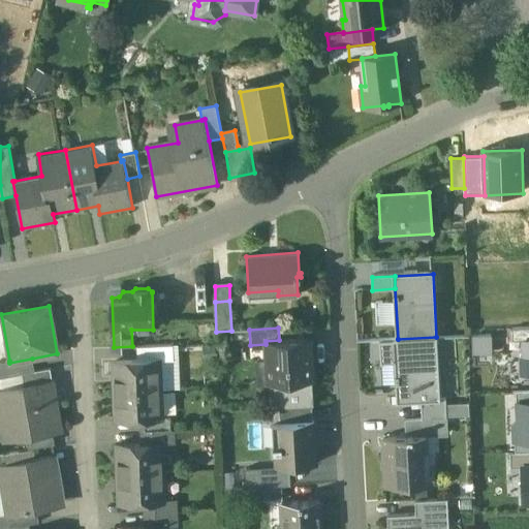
[(231,331),(216,332),(217,351),(222,346),(250,345),(249,330),(231,331)]
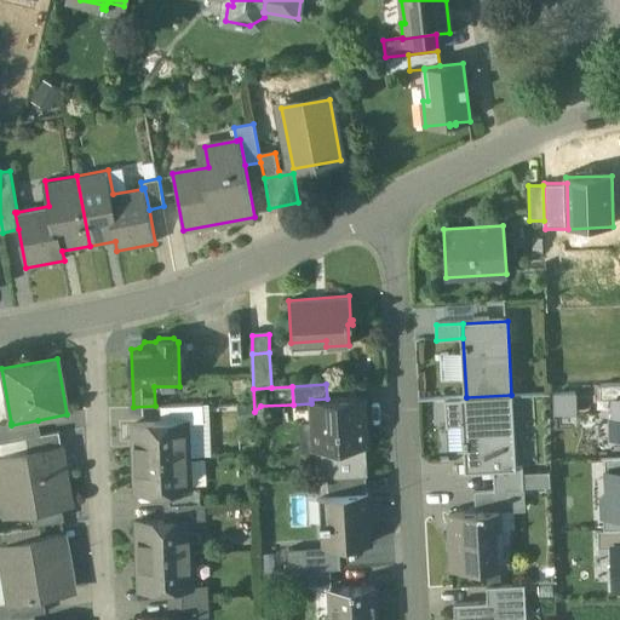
[(619,400),(619,386),(602,388),(602,401),(610,400),(619,400)]
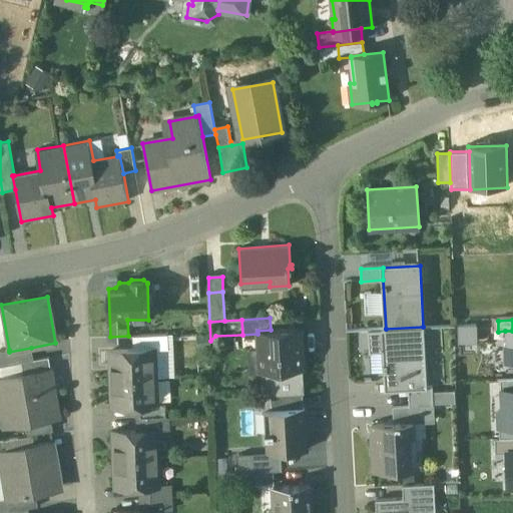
[(455,323),(455,341),(472,341),(472,323),(455,323)]
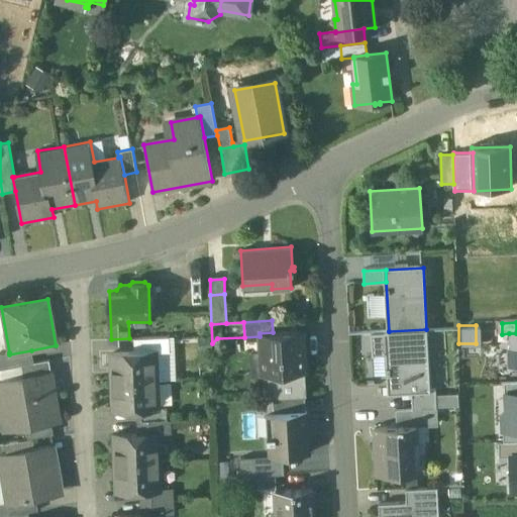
[(426,329),(389,331),(372,331),(372,355),(386,354),(388,394),(411,393),(429,392),(429,389),(426,329)]
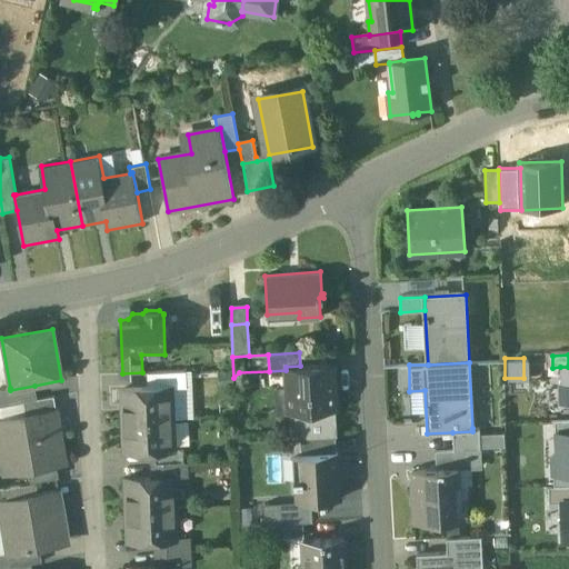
[(300,366),(286,367),(286,370),(287,393),(289,393),(289,412),(335,410),(333,388),(331,388),(330,366),(332,366),(332,365),(300,366)]
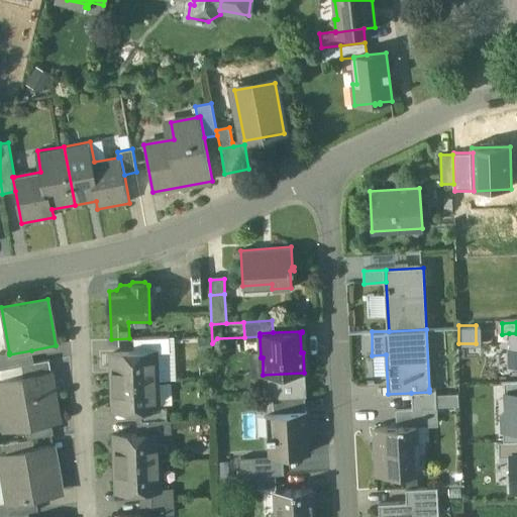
[(31,350),(9,354),(9,352),(0,353),(0,369),(20,366),(33,364),(31,350)]
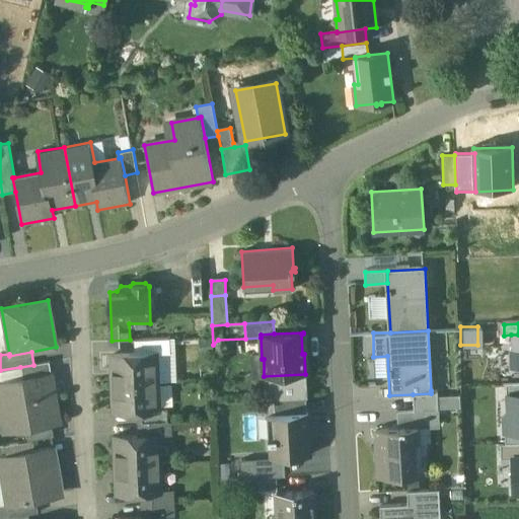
[(156,353),(112,355),(113,383),(157,381),(156,353)]
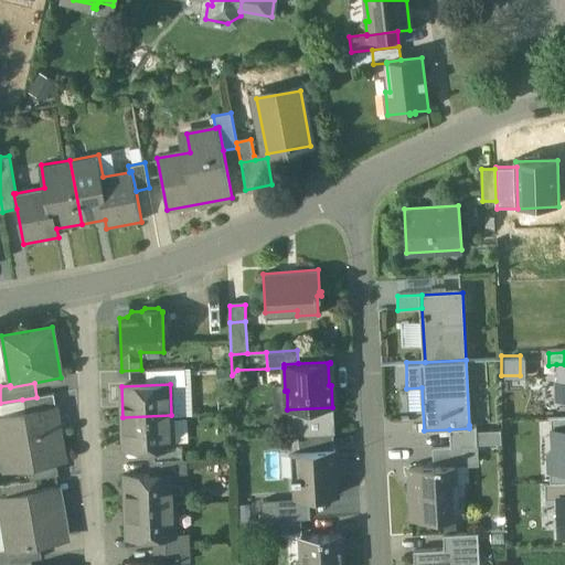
[(36,397),(22,400),(24,414),(55,408),(53,394),(36,397)]
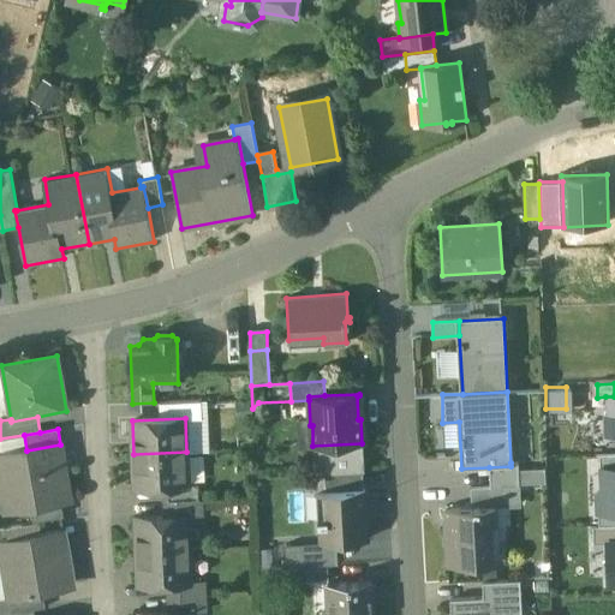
[(362,443),(312,446),(314,473),(323,473),(360,471),(363,471),(362,443)]
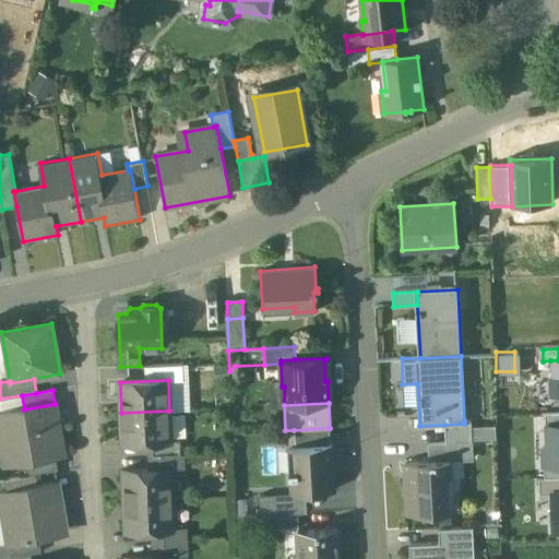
[(24,409),(0,413),(0,436),(6,464),(63,454),(55,404),(24,409)]
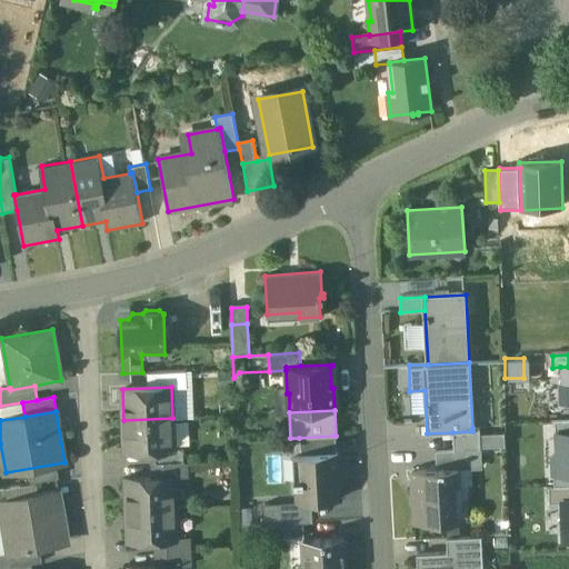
[(172,418),(123,420),(125,451),(152,450),(173,449),(172,418)]
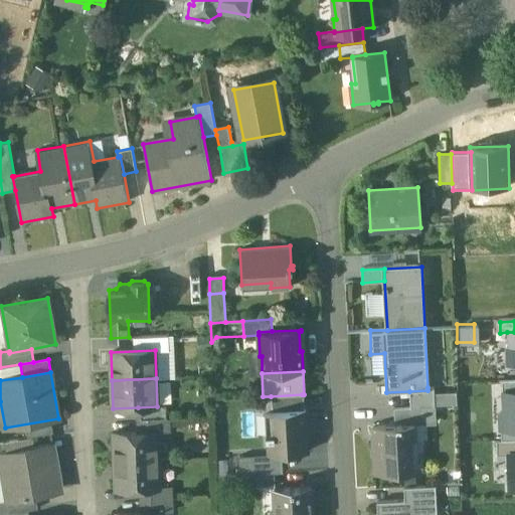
[(503,392),(506,392),(514,391),(514,380),(503,380),(503,392)]
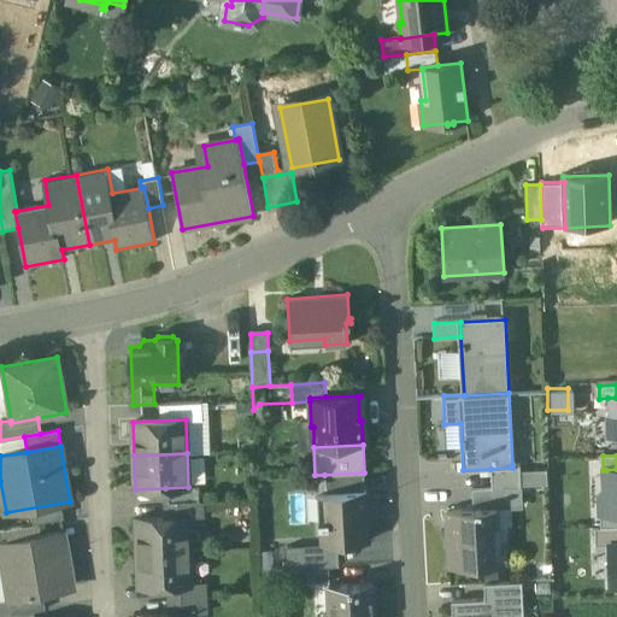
[(512,468),(491,469),(492,488),(509,487),(521,486),(519,464),(512,464),(512,468)]
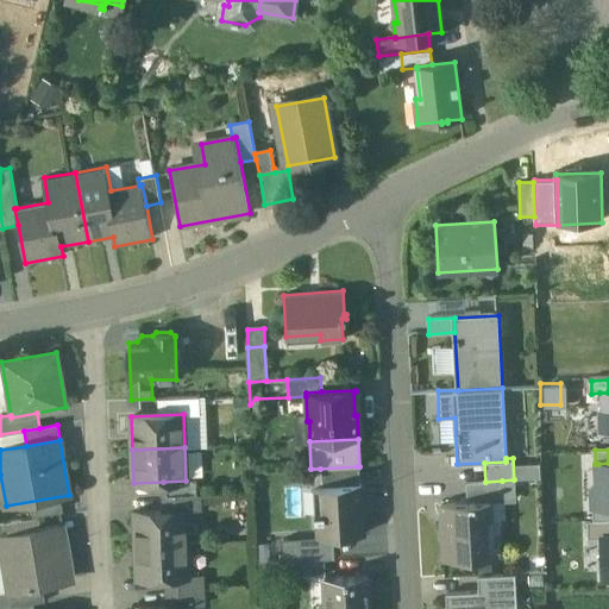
[(608,463),(598,464),(598,487),(601,487),(602,507),(608,506),(608,463)]
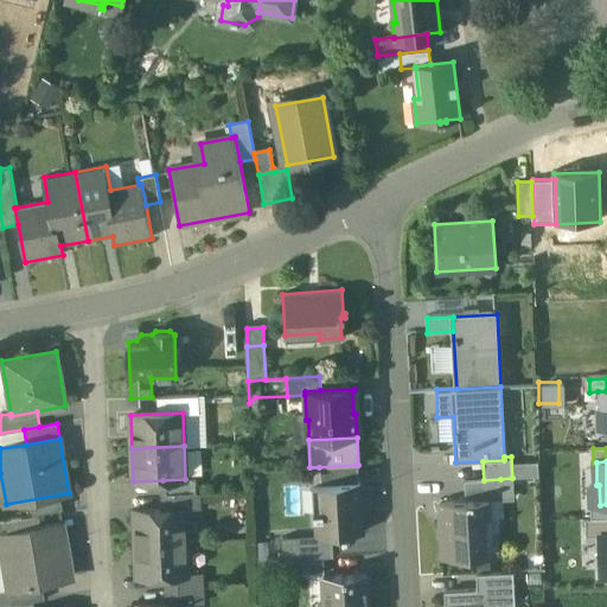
[(356,465),(319,467),(320,485),(357,483),(356,465)]
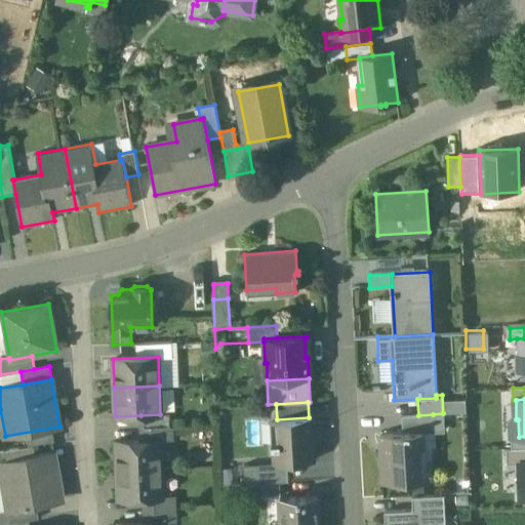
[(160,414),(140,415),(142,428),(170,427),(169,414),(160,414)]
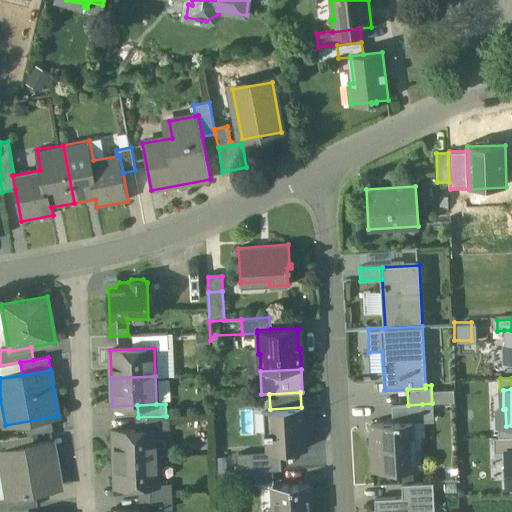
[(408,405),(391,405),(393,422),(412,421),(412,422),(423,421),(422,404),(408,405)]
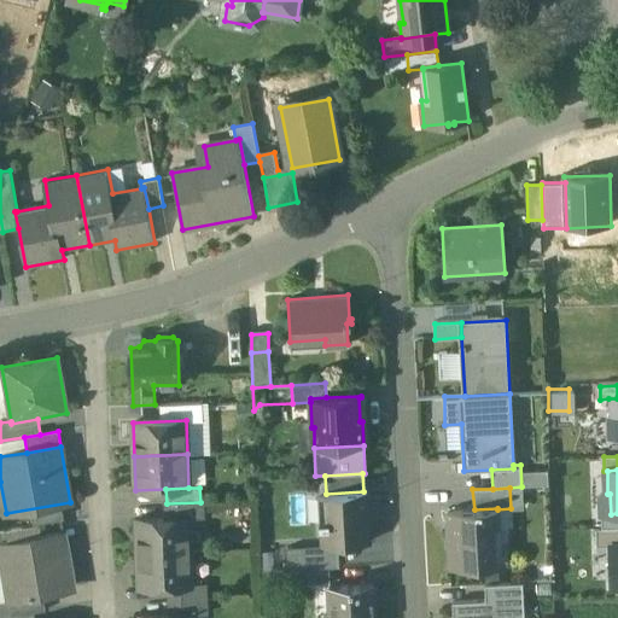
[(326,494),(318,495),(319,526),(321,526),(322,544),(369,542),(366,491),(326,494)]
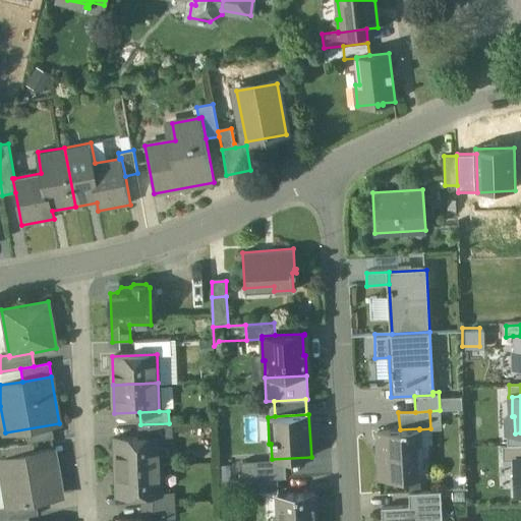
[(169,423),(140,424),(140,437),(160,436),(161,437),(169,437),(169,423)]
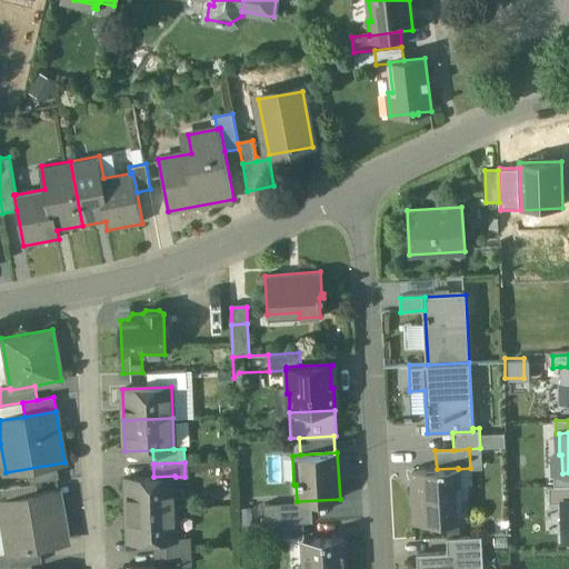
[(437,469),(411,470),(415,523),(461,520),(458,469),(458,468),(437,469)]
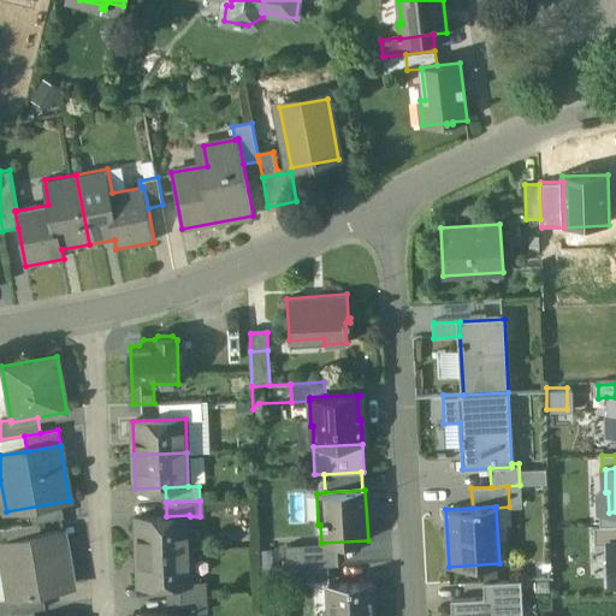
[(615,526),(615,511),(609,513),(600,513),(600,527),(615,526)]
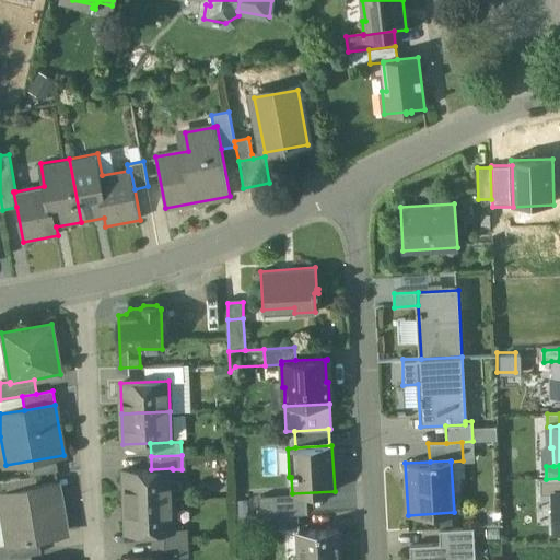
[(151,469),(124,470),(125,501),(174,499),(173,469),(172,468),(151,469)]
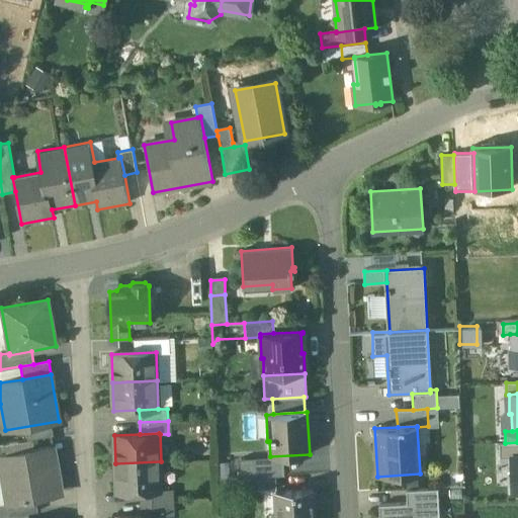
[(512,458),(517,457),(517,442),(505,443),(500,443),(501,458),(512,458)]
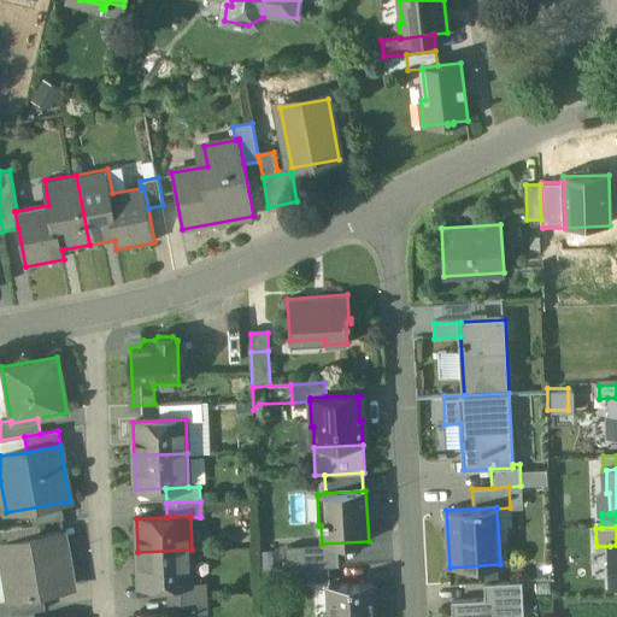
[(64,533),(6,544),(0,544),(0,551),(3,569),(9,600),(41,594),(41,588),(72,582),(64,533)]
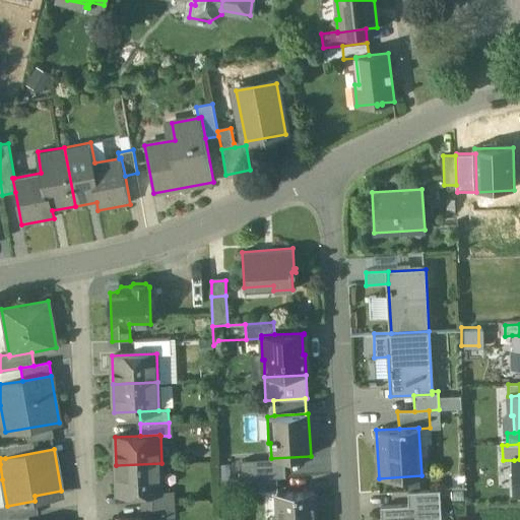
[(161,463),(116,465),(118,494),(142,493),(163,493),(163,491),(161,463)]
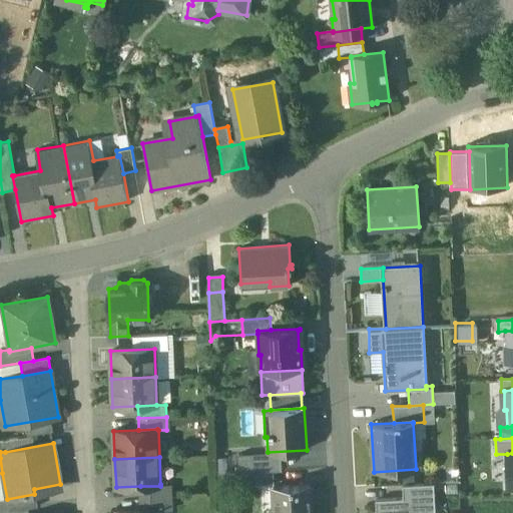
[(273,471),(247,472),(248,484),(274,483),(273,471)]
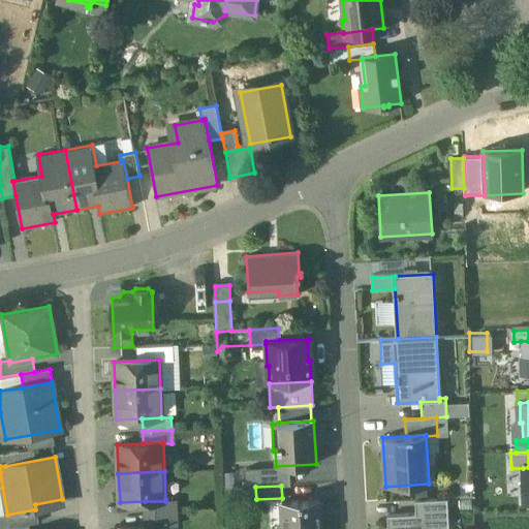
[(445,497),(415,499),(415,515),(446,512),(445,497)]
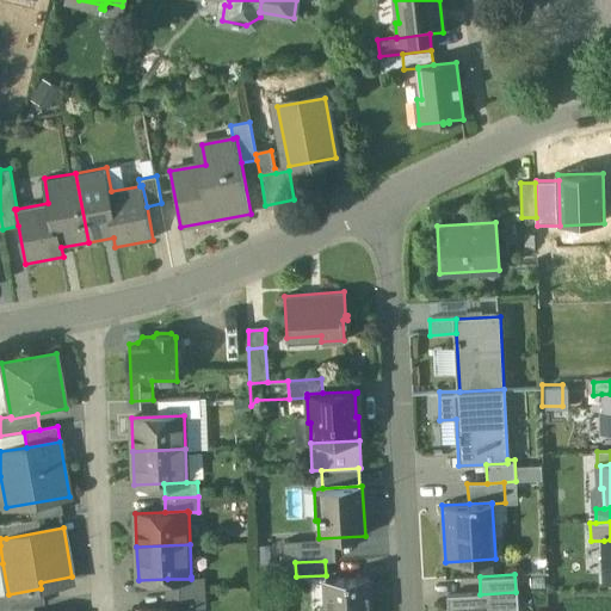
[(191,579),(167,579),(168,593),(202,592),(202,576),(191,576),(191,579)]
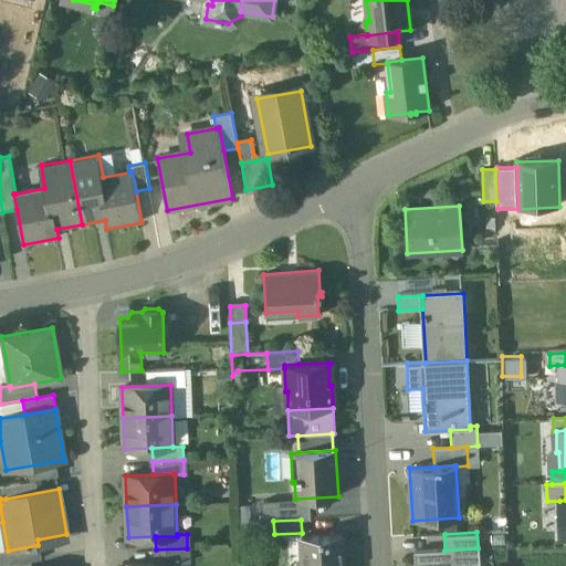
[(342,565),(341,535),(301,537),(302,565),(342,565)]
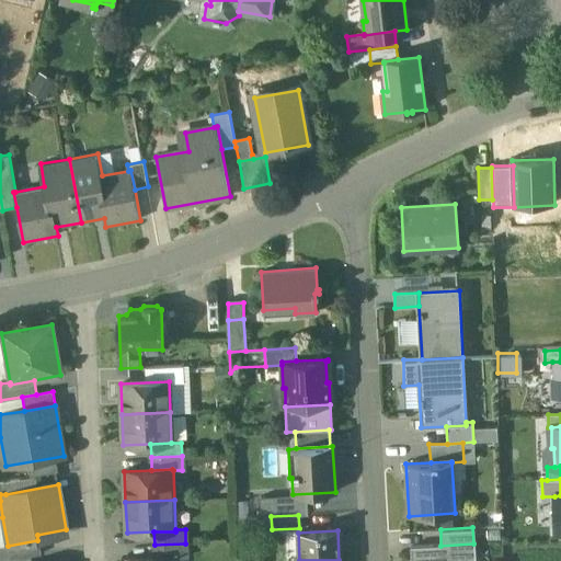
[(37,540),(8,546),(10,559),(32,556),(41,553),(37,540)]
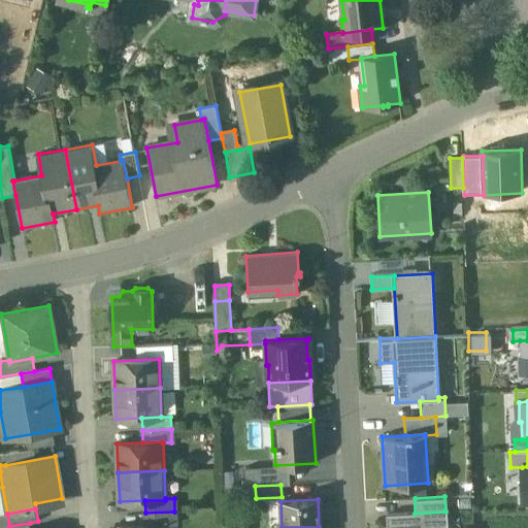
[(174,512),(145,513),(145,525),(164,524),(164,525),(175,525),(174,512)]
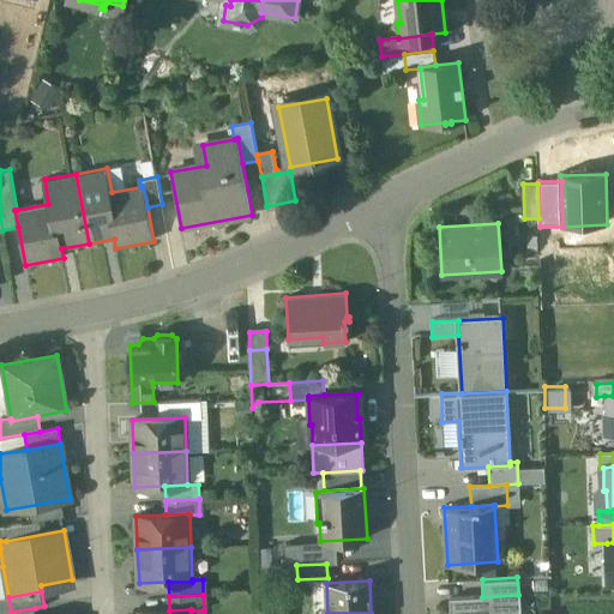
[(482,597),(450,599),(451,613),(519,613),(518,595),(482,597)]
